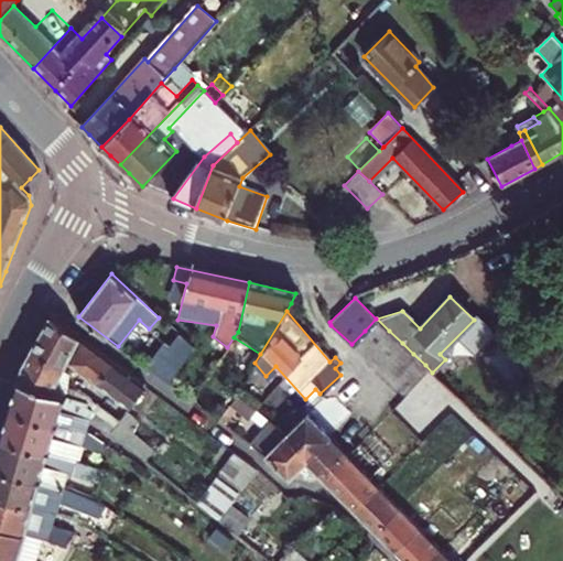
[(50,316),(39,336),(68,360),(79,340),(67,330),(50,316)]
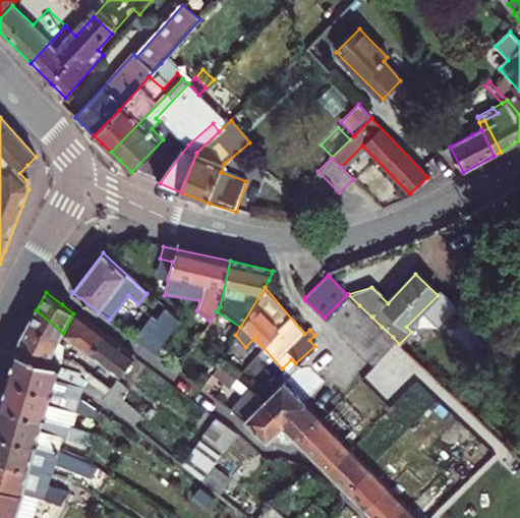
[(359,305),(347,294),(337,305),(325,318),(336,329),(369,361),(393,337),(382,327),(371,317),(359,305)]
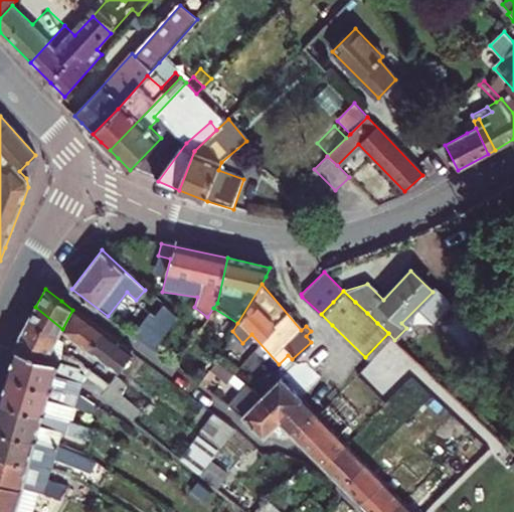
[(21,330),(18,342),(51,355),(82,381),(103,397),(111,386),(55,343),(60,332),(62,329),(35,307),(33,310),(21,330)]
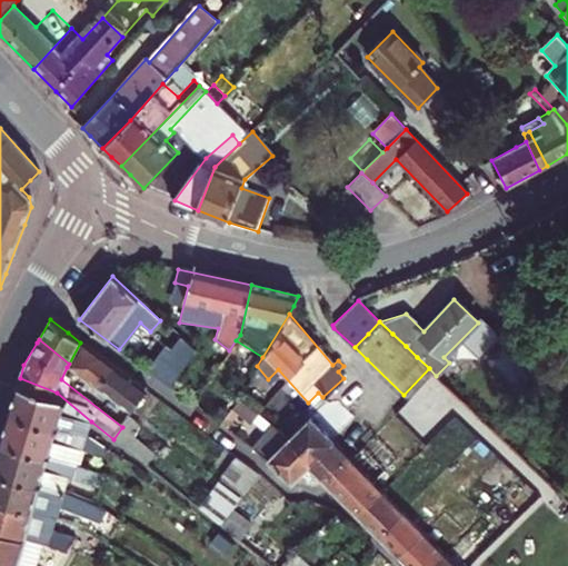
[(80,343),(69,364),(98,387),(111,367),(80,343)]
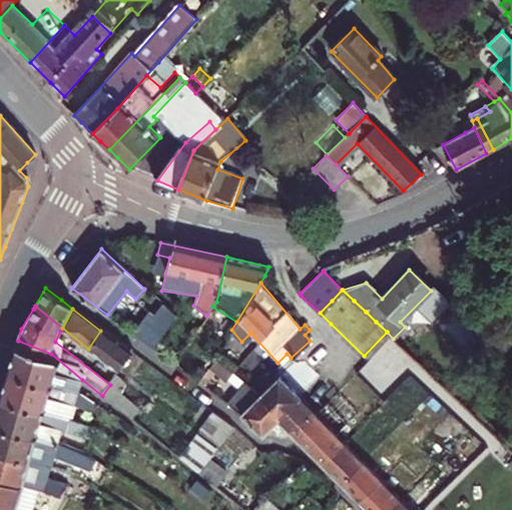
[(173,316),(167,310),(154,326),(145,320),(134,335),(151,348),(173,316)]
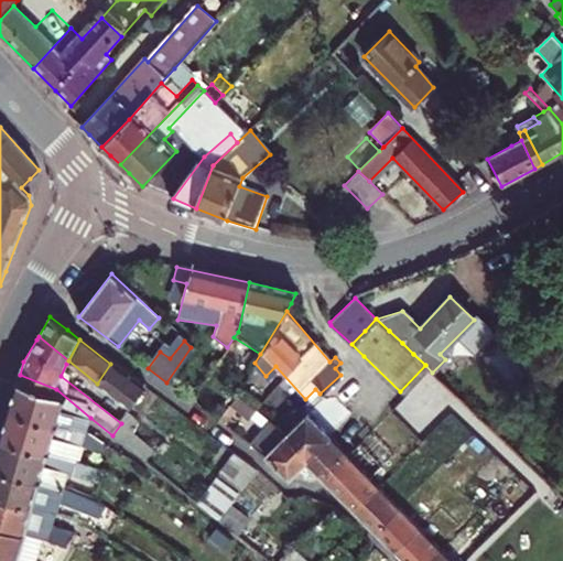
[(110,364),(97,384),(130,410),(144,390),(110,364)]
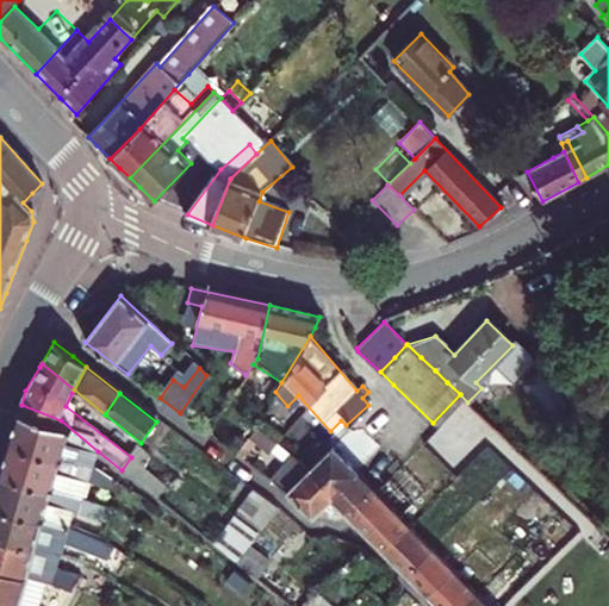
[(11,441),(94,466),(98,451),(61,420),(22,405),(11,441)]
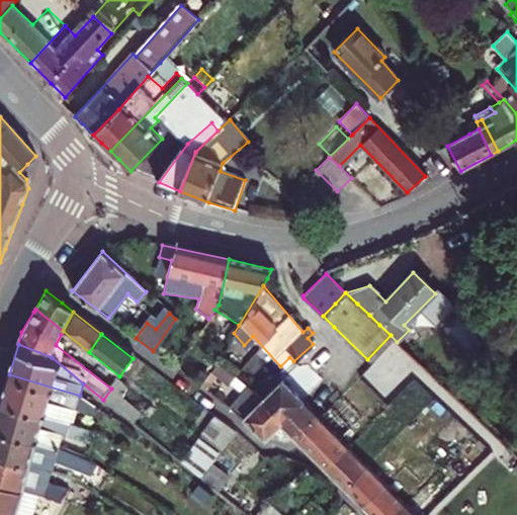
[(234,374),(218,360),(211,369),(227,382),(234,374)]
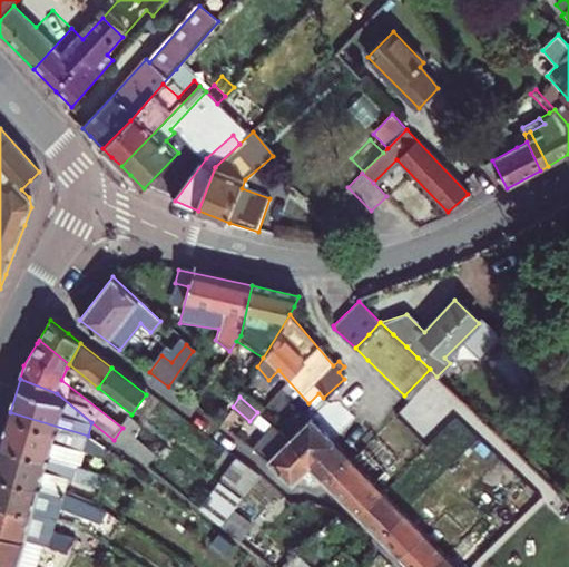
[(307,420),(288,439),(307,458),(327,439),(326,437),(343,419),(329,403),(310,421),(307,420)]
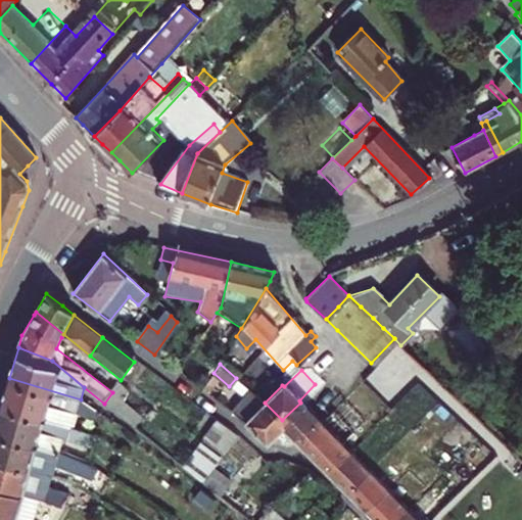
[(97,413),(81,399),(9,378),(1,407),(75,428),(78,414),(95,420),(97,413)]
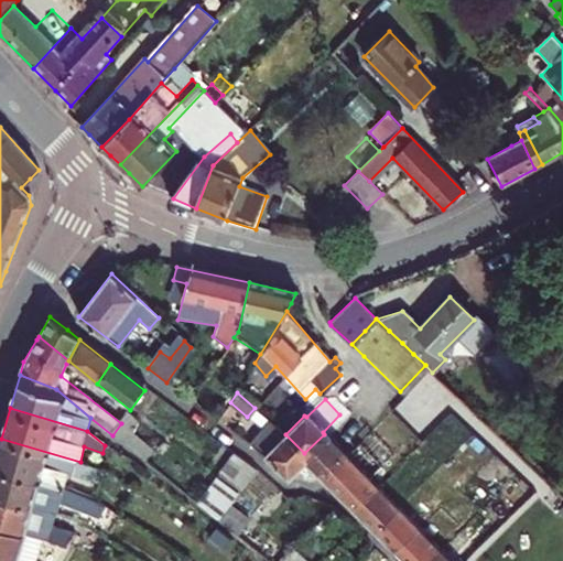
[(127,416),(121,423),(112,435),(142,461),(147,464),(153,454),(128,433),(136,422),(127,416)]
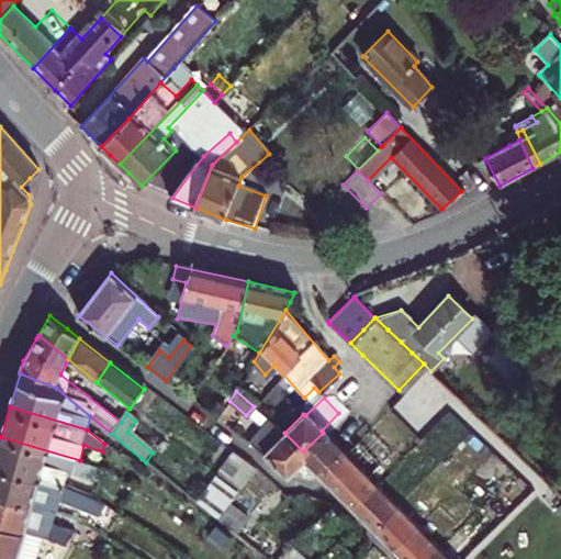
[(303,451),(284,433),(269,420),(246,442),(268,459),(287,479),(303,461),(307,457),(303,451)]
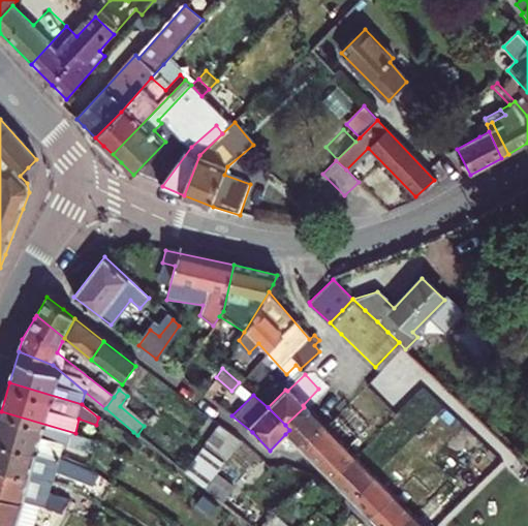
[(358,397),(330,425),(350,445),(356,440),(378,419),(358,397)]
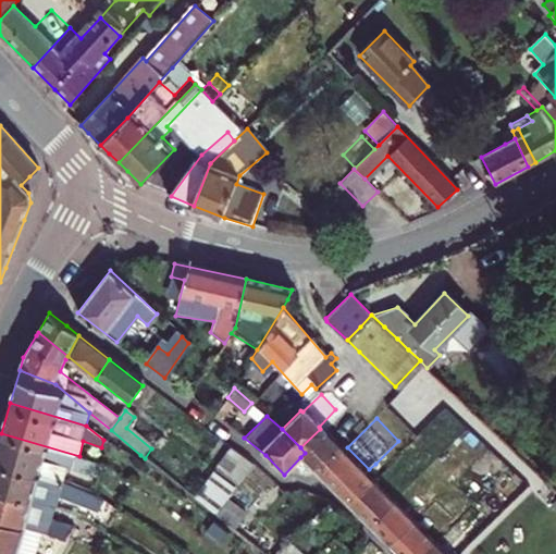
[(300,447),(305,453),(324,433),(320,429),(300,447)]
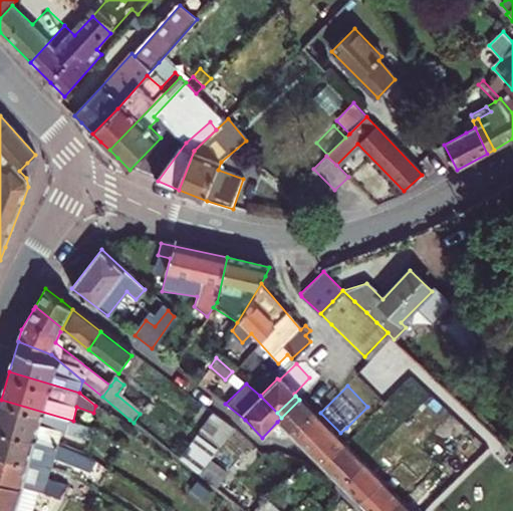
[(1,400),(0,405),(0,427),(57,444),(61,431),(89,439),(92,427),(73,421),(1,400)]
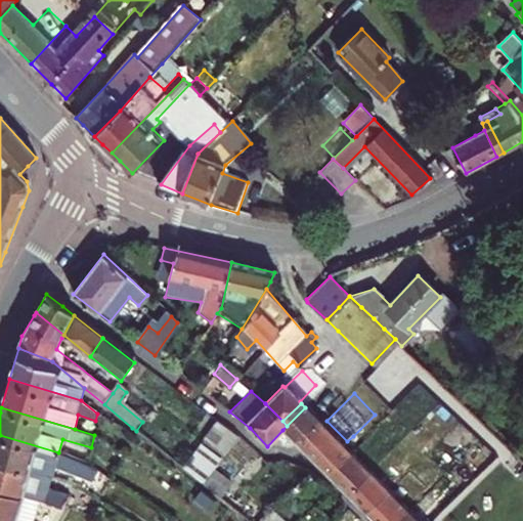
[(282,430),(299,446),(322,425),(305,407),(287,426),(282,430)]
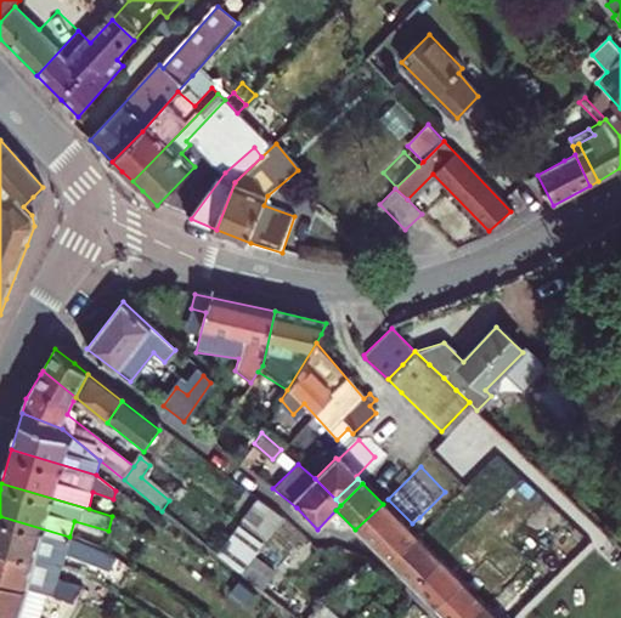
[(257,499),(240,521),(266,540),(283,519),(257,499)]
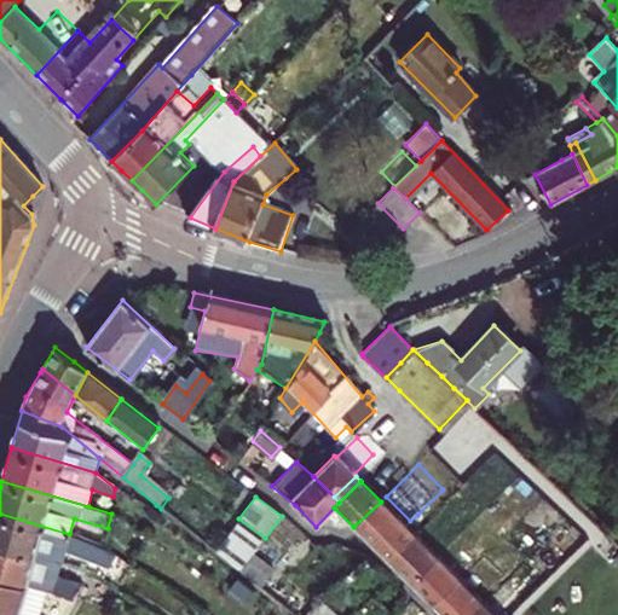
[(386,497),(381,502),(405,526),(410,521),(386,497)]
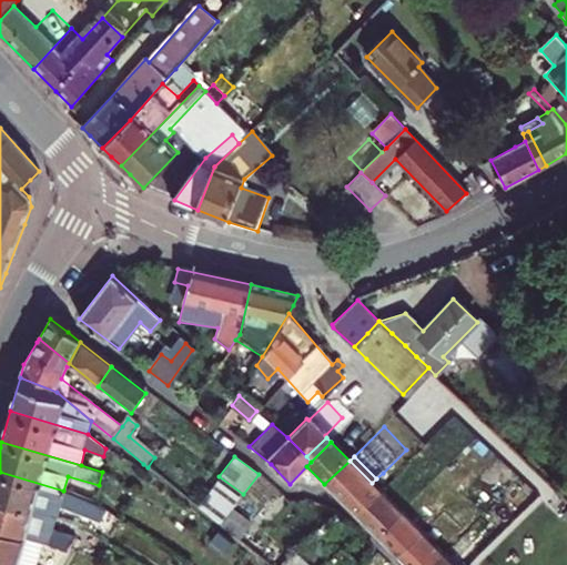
[(372,483),(350,461),(324,484),(355,515),(381,492),(372,483)]
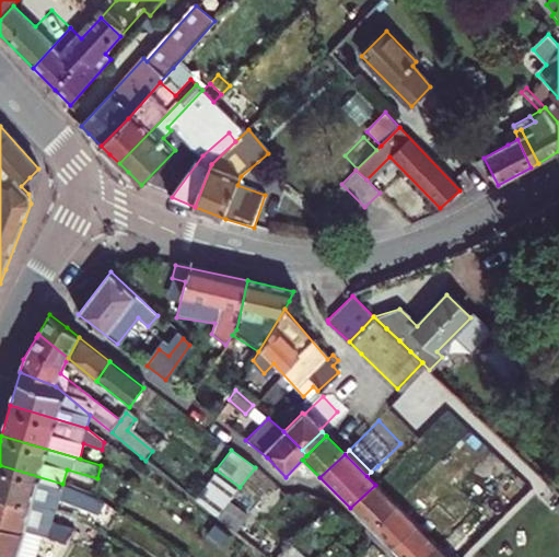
[(0,495),(55,511),(59,498),(99,514),(103,501),(62,484),(0,465),(0,495)]
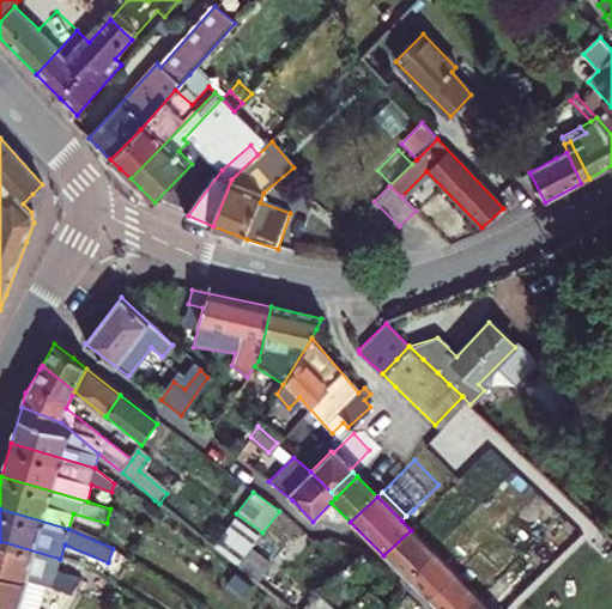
[(237,567),(250,549),(262,533),(236,513),(212,546),(237,567)]
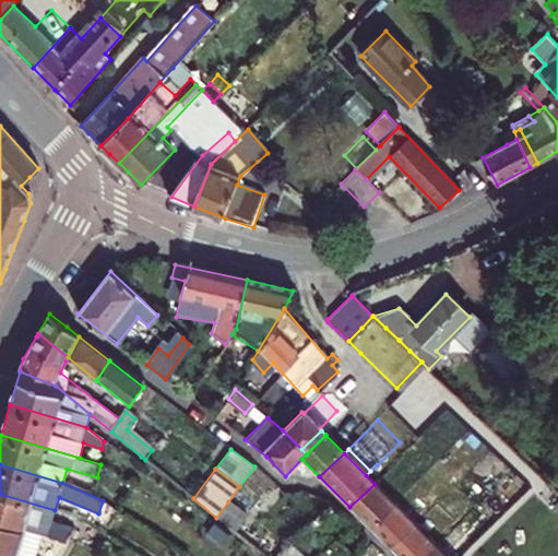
[(349,507),(370,527),(394,503),(378,486),(375,484),(349,507)]
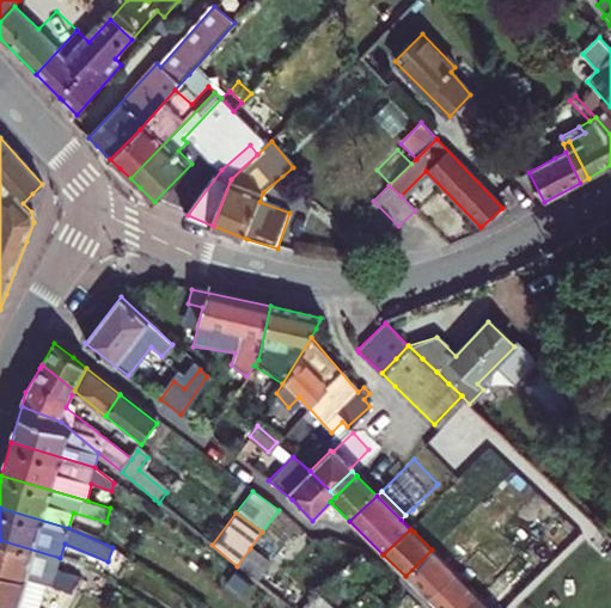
[(0,569),(26,577),(75,591),(78,577),(56,571),(60,558),(0,540),(0,569)]
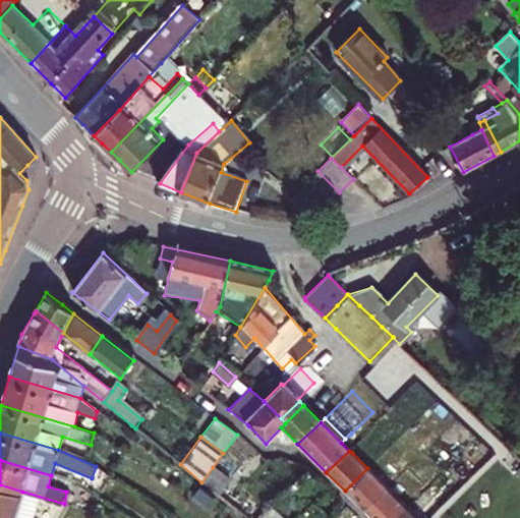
[(230,479),(213,467),(201,482),(213,491),(218,496),(230,479)]
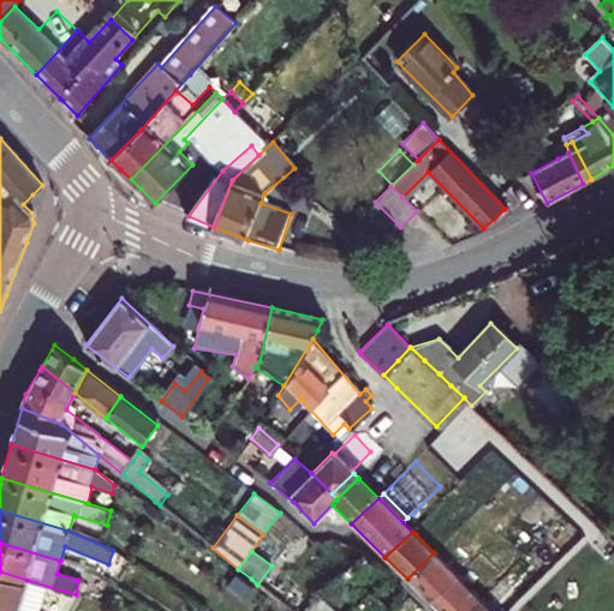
[(429,601),(455,575),(434,552),(407,579),(429,601)]
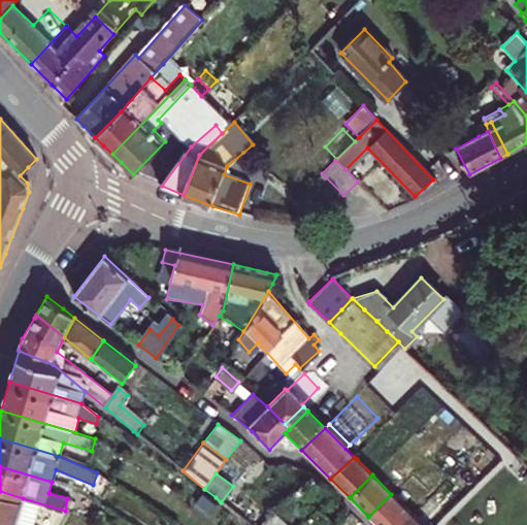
[(14,524),(23,498),(0,491),(0,524),(14,524)]
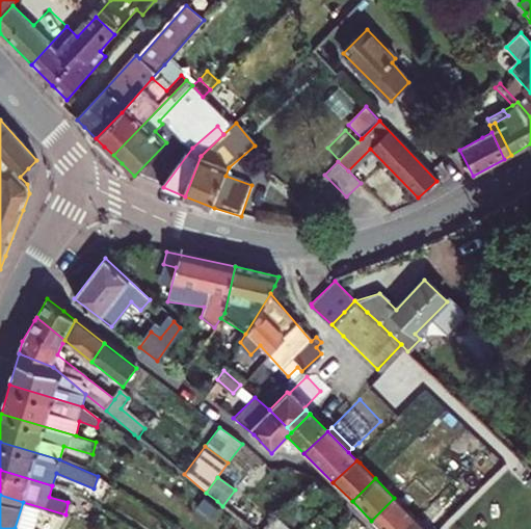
[(401,528),(414,518),(394,498),(371,521),(379,528),(401,528)]
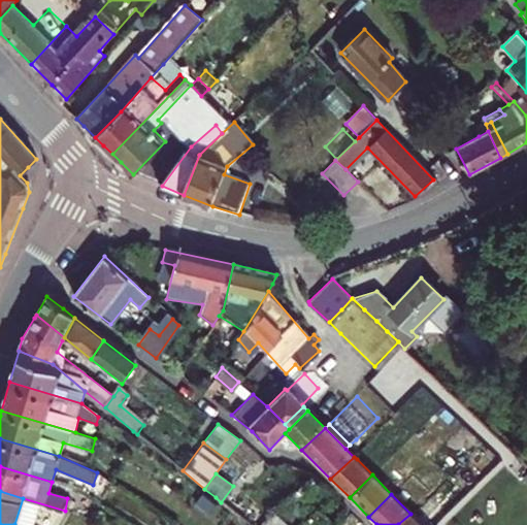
[(206,515),(213,506),(201,496),(194,504),(206,515)]
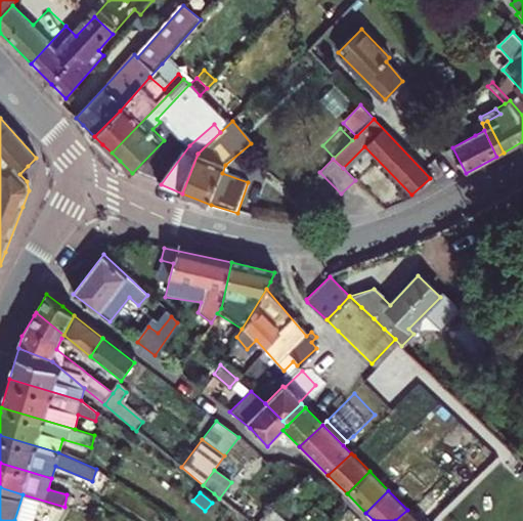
[(419,520),(407,510),(395,520),(419,520)]
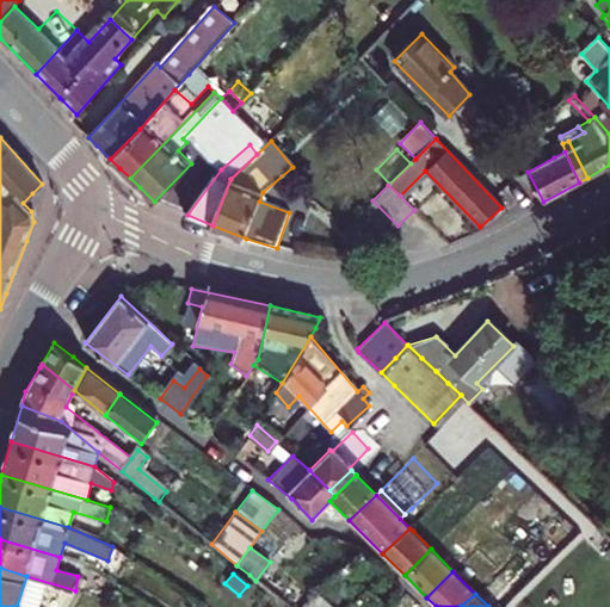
[(332,606),(321,596),(312,606),(332,606)]
